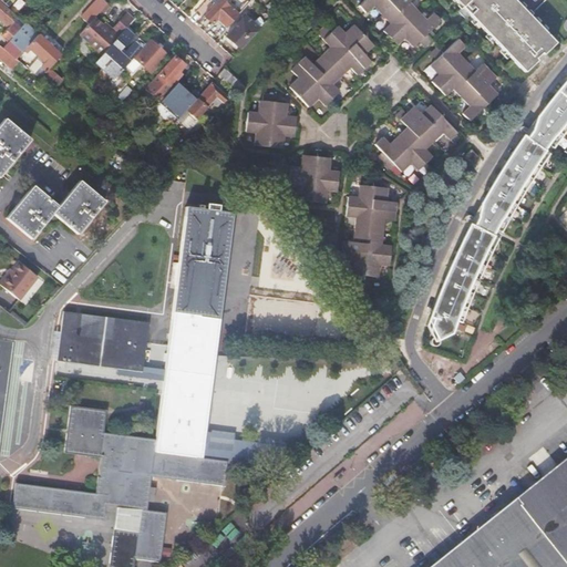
[(3,48),(16,59),(27,45),(39,33),(1,0),(0,0),(0,19),(9,27),(2,34),(9,41),(3,48)]
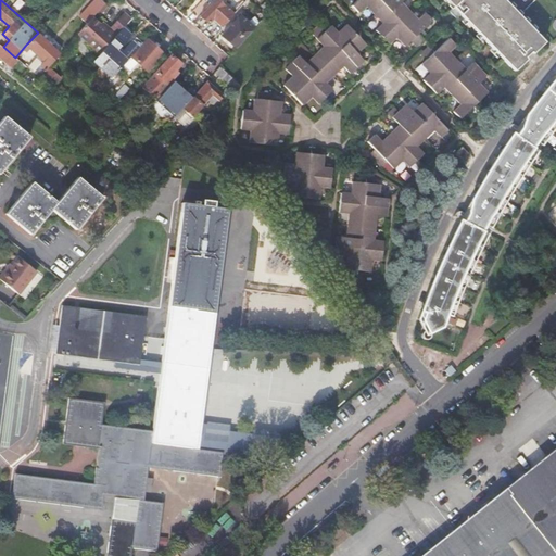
[(81,19),(87,23),(92,16),(105,2),(102,0),(93,0),(85,10),(87,12),(81,19)]
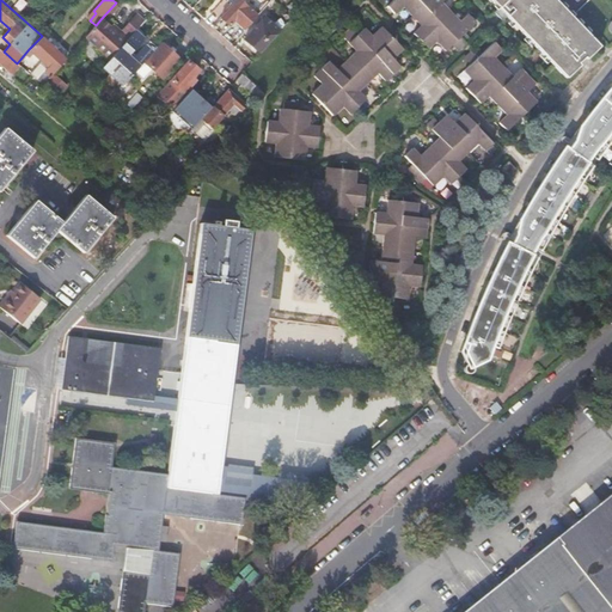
[(236,19),(246,29),(257,16),(239,0),(236,0),(221,17),(230,25),(236,19)]
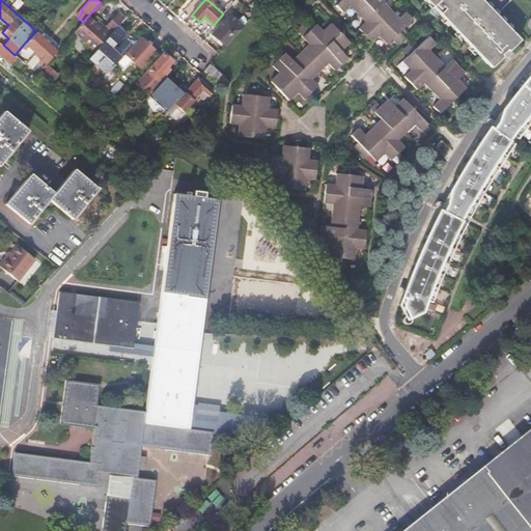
[(358,14),(367,5),(362,0),(341,0),(336,5),(342,12),(350,6),(358,14)]
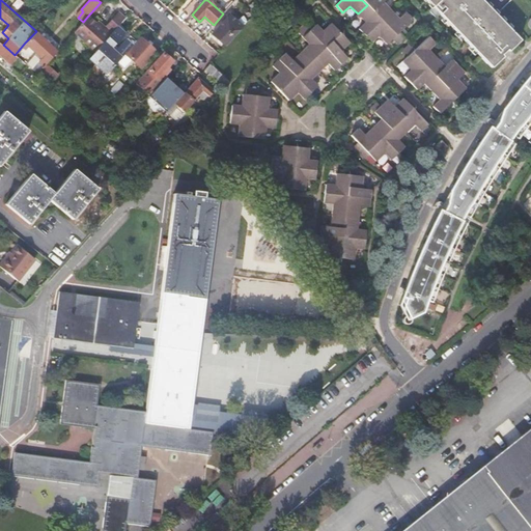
[(371,0),(367,5),(382,20),(391,11),(383,3),(386,0),(371,0)]
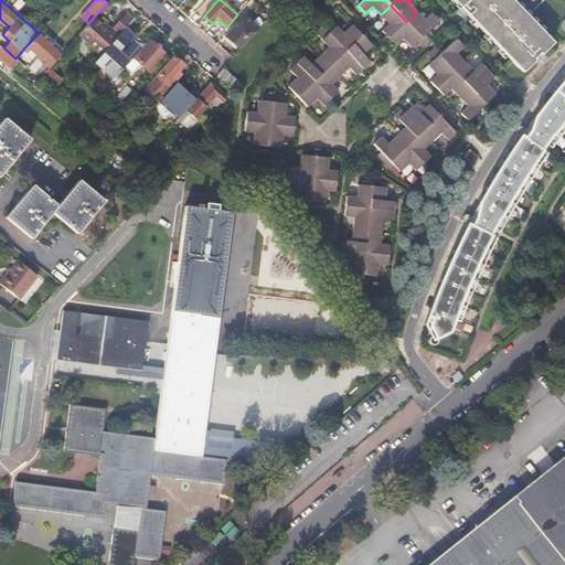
[(500,50),(507,57),(511,61),(518,68),(522,73),(534,62),(533,60),(540,53),(541,55),(553,44),(548,40),(541,31),(536,27),(535,25),(511,0),(452,0),(460,8),(456,11),(464,20),(468,16),(471,20),(478,28),(486,34),(492,42),(500,50)]
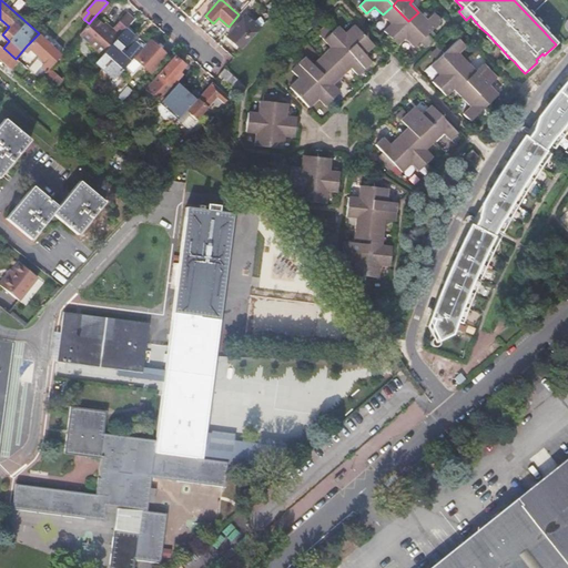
[(391,39),(408,21),(393,6),(383,14),(392,24),(384,32),(391,39)]
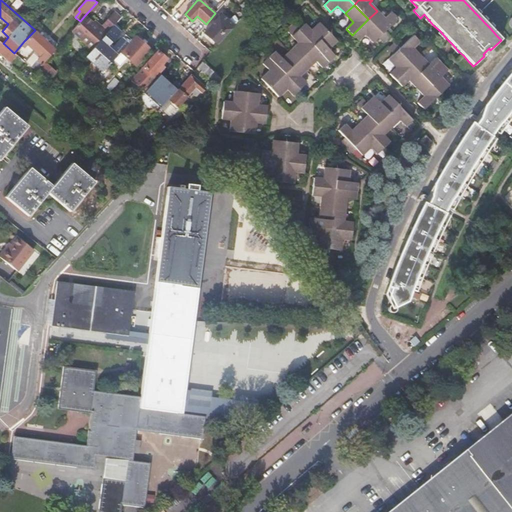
[(377,11),(368,19),(387,40),(390,37),(385,32),(398,19),(392,13),(385,19),(377,11)]
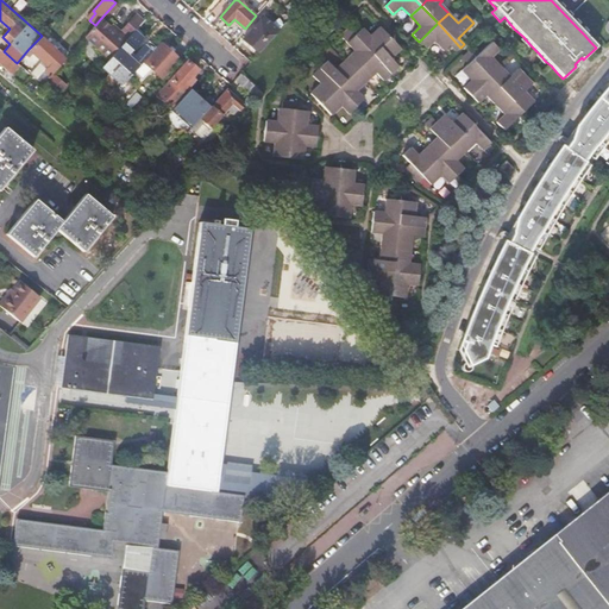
[(120,31),(129,38),(132,33),(136,30),(143,22),(136,14),(120,31)]
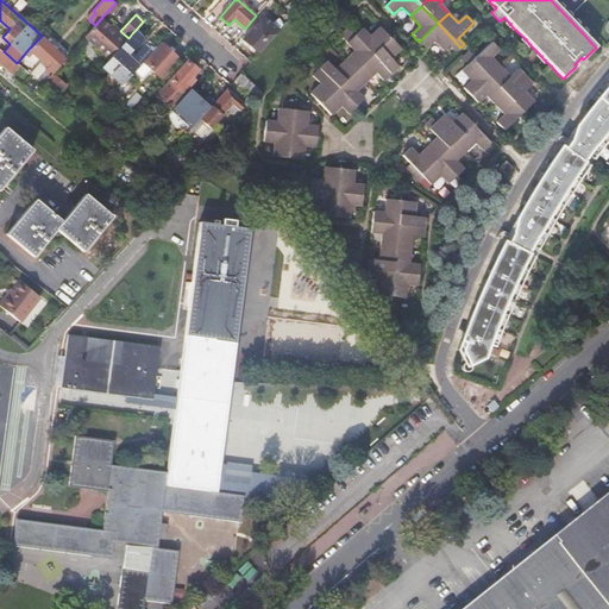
[(243,39),(258,52),(278,31),(263,17),(243,39)]
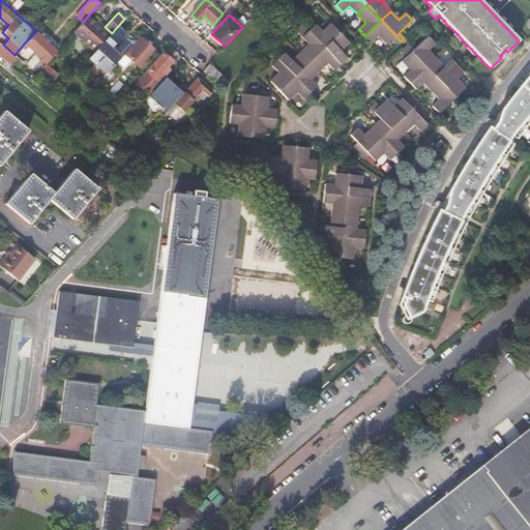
[(83,22),(75,31),(95,51),(110,35),(96,23),(88,16),(83,22)]
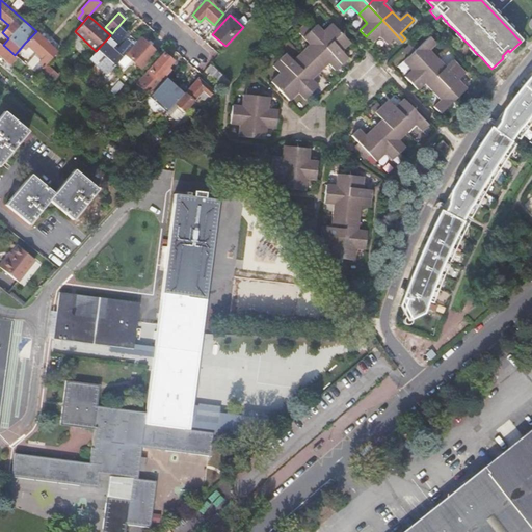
[(240,23),(244,26),(249,21),(245,18),(240,23)]
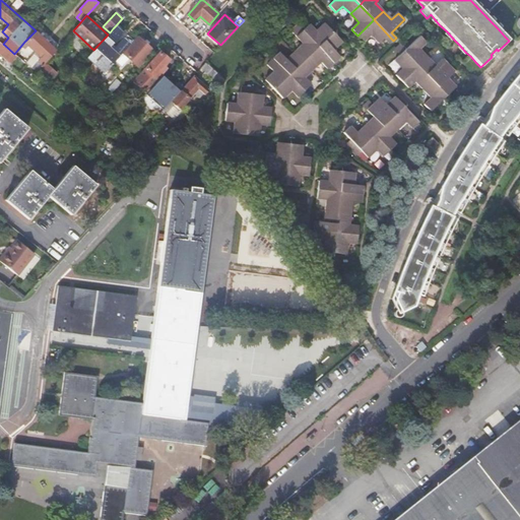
[(438,27),(440,25),(434,18),(432,20),(438,27)]
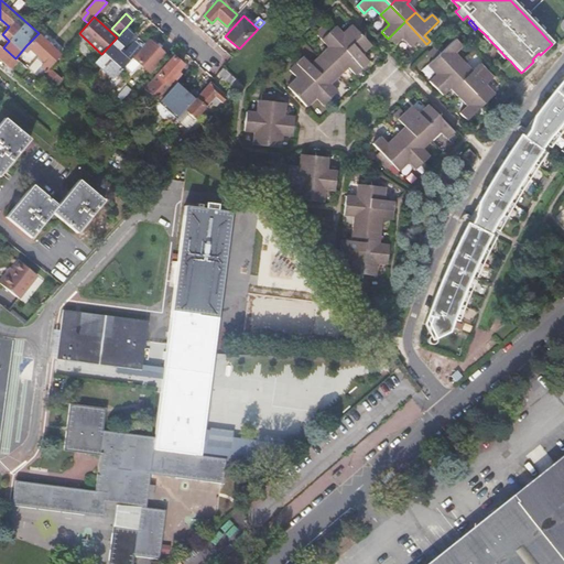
[(426,44),(405,21),(388,39),(394,45),(402,39),(411,47),(418,41),(423,47),(426,44)]
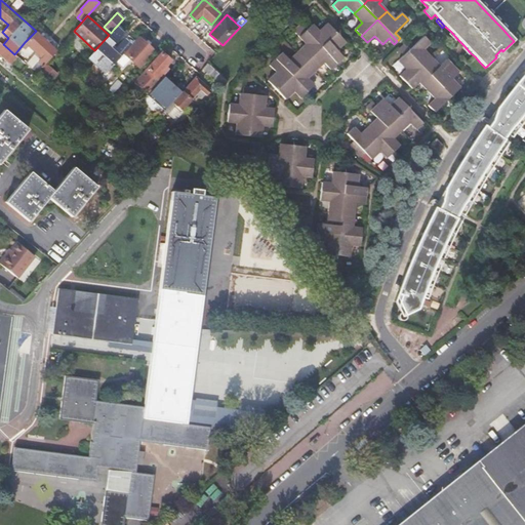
[(95,23),(109,35),(111,33),(104,27),(97,21),(95,23)]
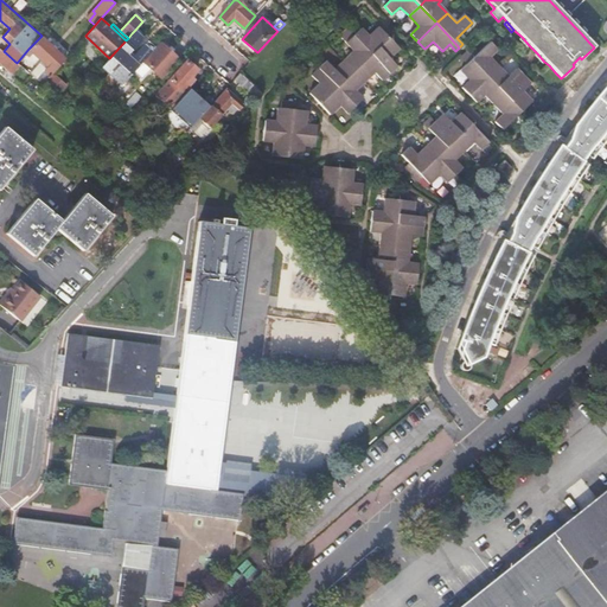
[(360,29),(353,36),(371,55),(389,38),(378,27),(369,37),(360,29)]
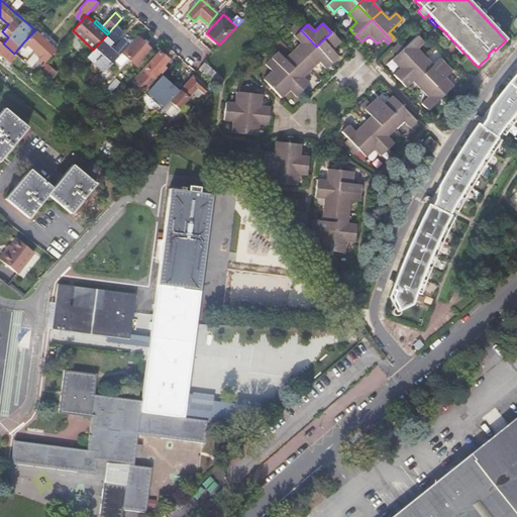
[(115,25),(112,28),(119,34),(122,31),(115,25)]
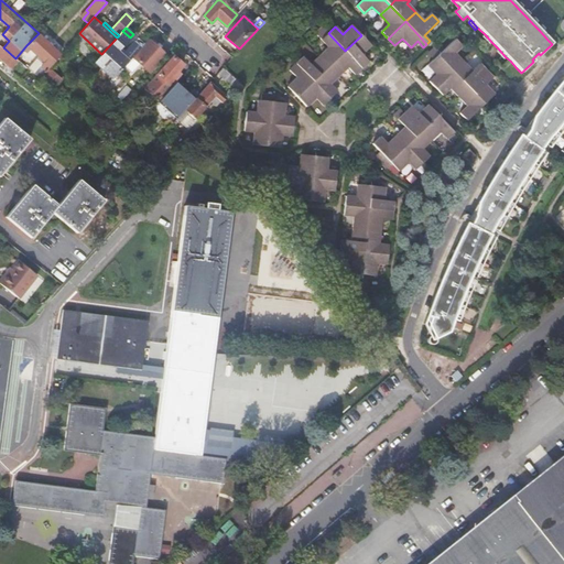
[(101,54),(97,60),(116,75),(132,56),(138,50),(130,43),(128,41),(130,38),(122,31),(119,35),(117,38),(101,54)]
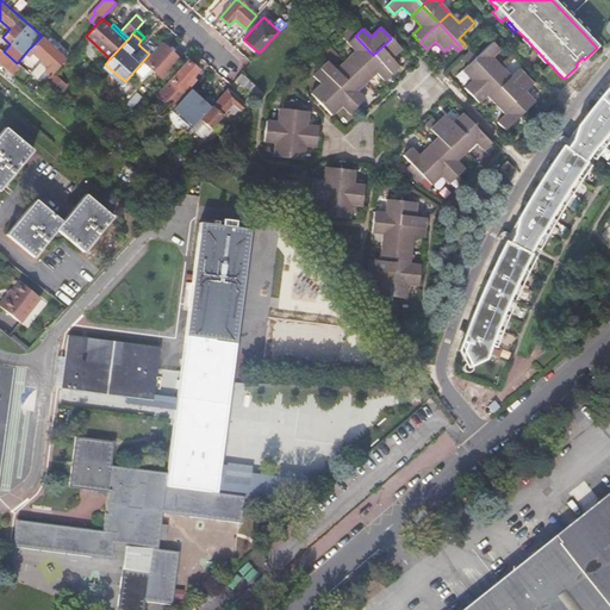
[(66,58),(42,36),(29,49),(48,67),(43,72),(49,76),(66,58)]
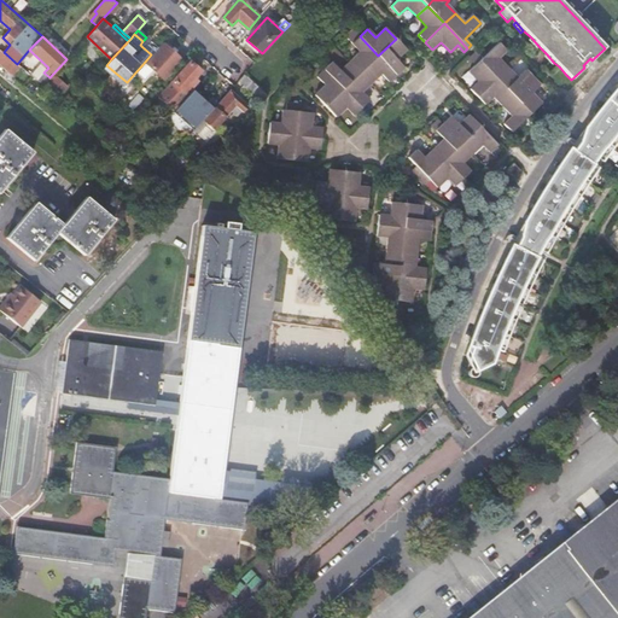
[(350,62),(361,73),(378,56),(360,36),(353,45),(360,53),(350,62)]
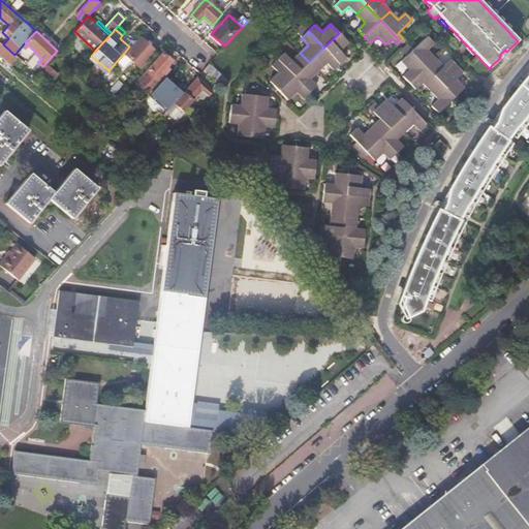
[(459,41),(461,39),(455,32),(453,35),(459,41)]
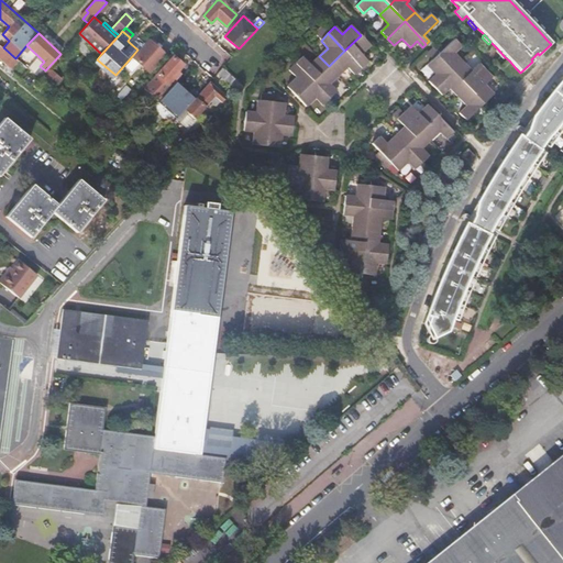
[(361,35),(344,51),(361,68),(368,62),(361,54),(371,45),(361,35)]
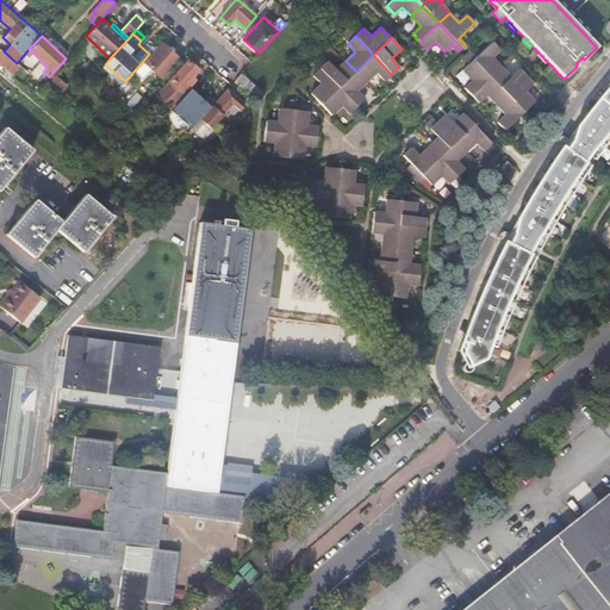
[(149,54),(143,61),(163,80),(180,61),(160,42),(153,51),(149,54)]
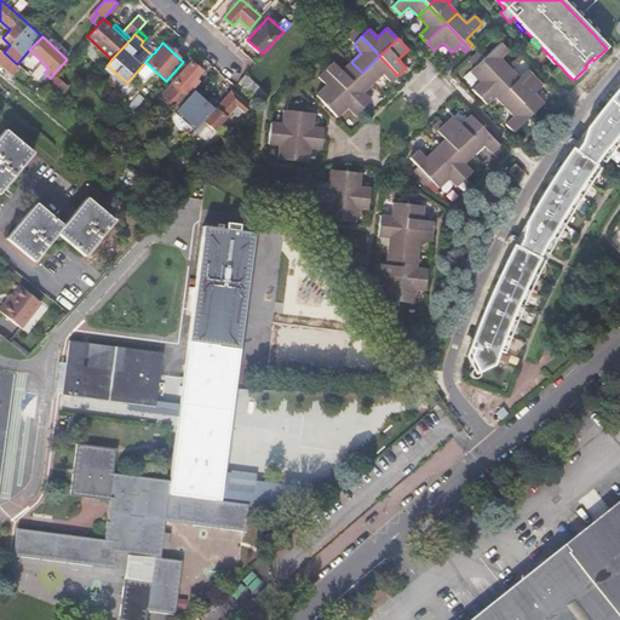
[(478,52),(476,55),(499,80),(510,69),(500,59),(509,51),(500,42),(484,58),(478,52)]
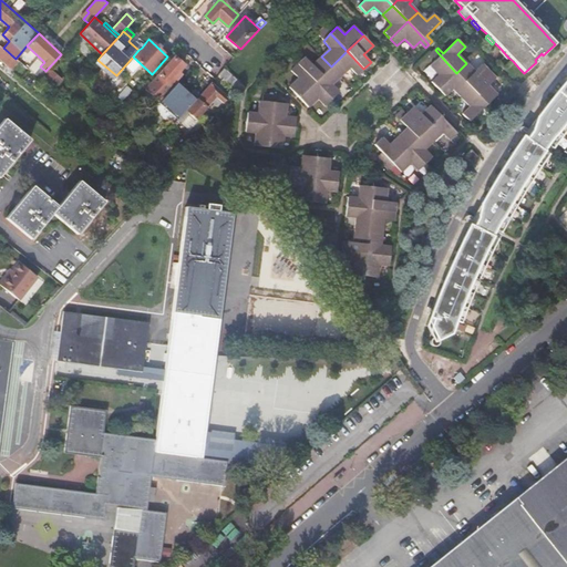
[(131,43),(138,50),(142,48),(134,40),(131,43)]
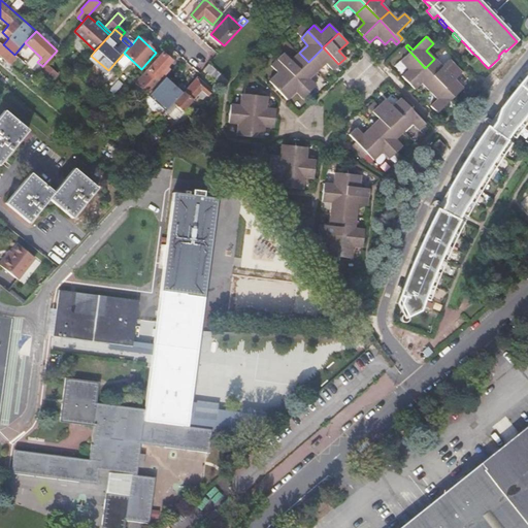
[(425,68),(405,46),(402,50),(406,55),(400,61),(408,70),(401,76),(408,84),(425,68)]
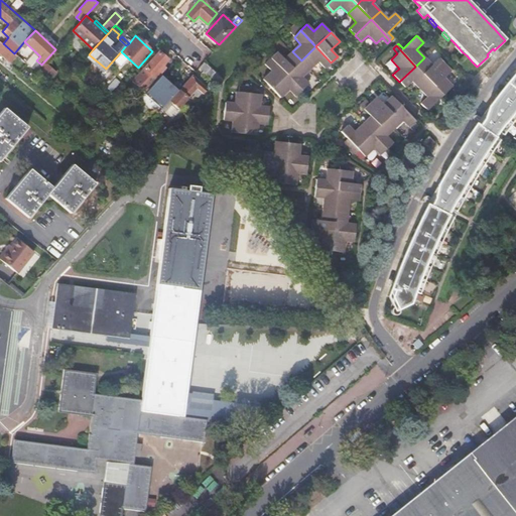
[(461,54),(463,52),(457,45),(455,47),(461,54)]
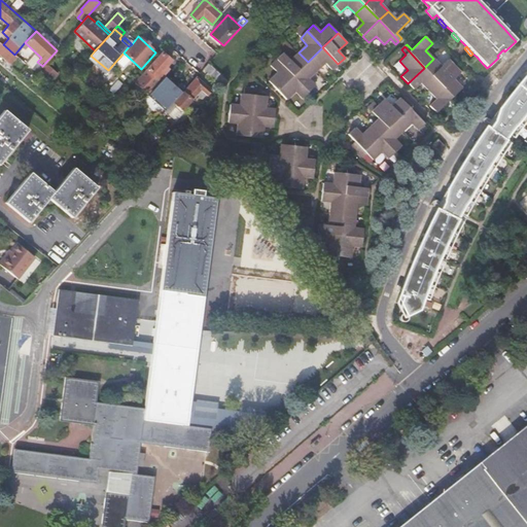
[(308,62),(316,71),(324,63),(331,70),(338,64),(322,47),(308,62)]
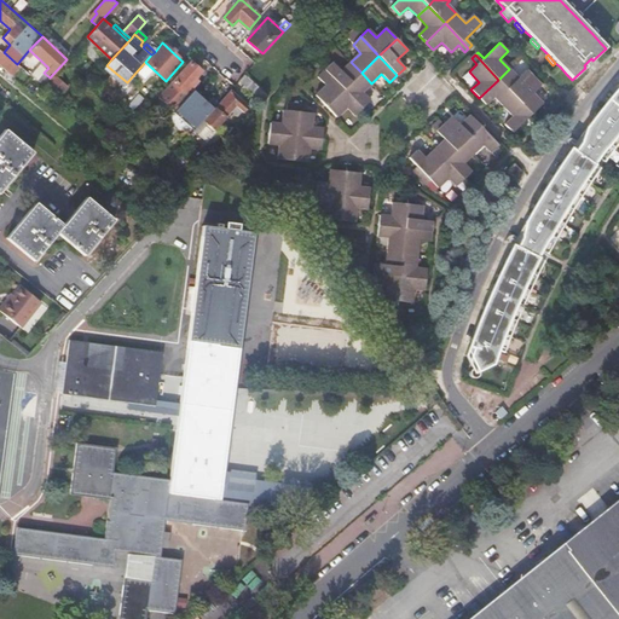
[(190,62),(173,80),(158,96),(174,111),(195,88),(192,86),(196,81),(194,79),(201,70),(190,62)]
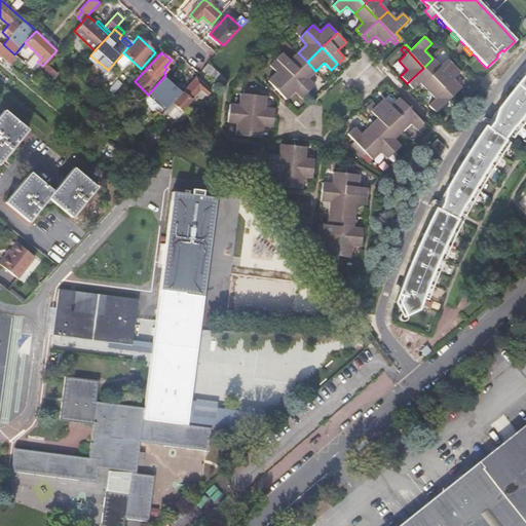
[(276,60),(292,76),(307,62),(298,52),(290,61),(283,53),(276,60)]
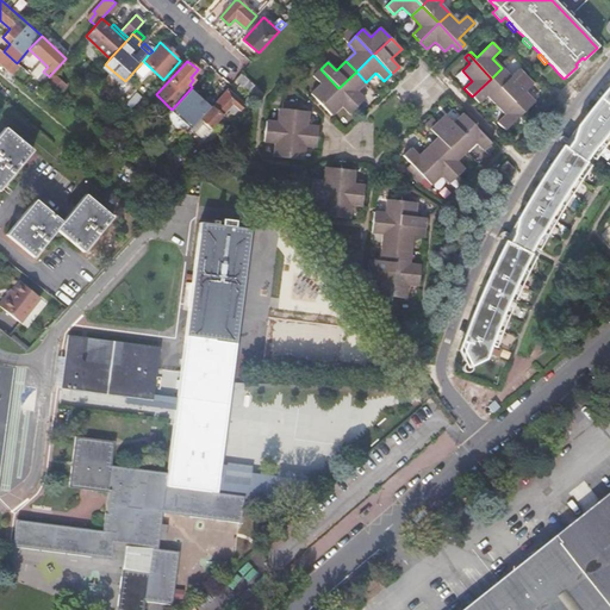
[(105,64),(101,68),(122,85),(125,81),(105,64)]
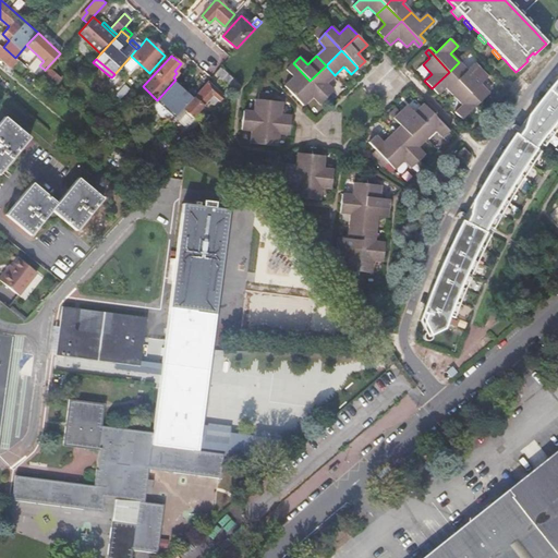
[(459,62),(449,72),(463,87),(481,70),(475,63),(468,71),(459,62)]
